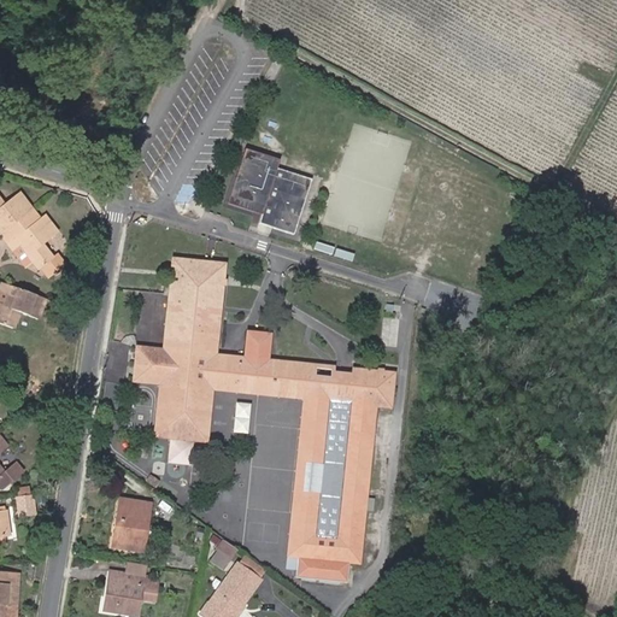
[(282,160),(247,148),(229,204),(264,215),(260,224),(297,235),(315,181),(278,169),(282,160)]
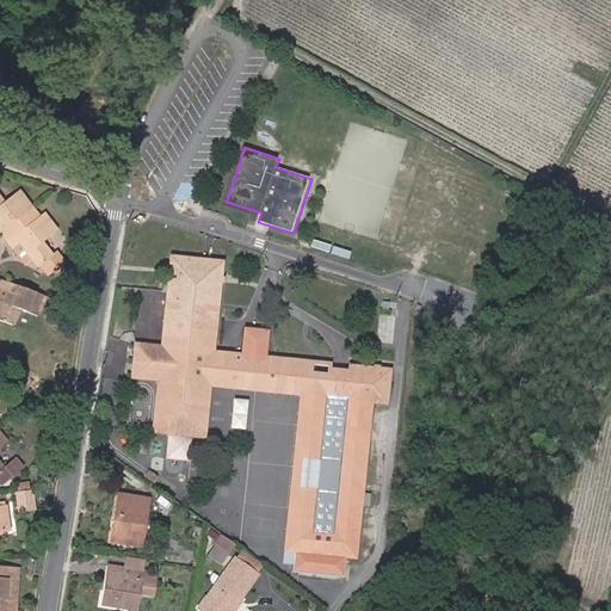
[(0,232),(0,233),(32,208),(18,190),(4,202),(0,197),(0,232)]
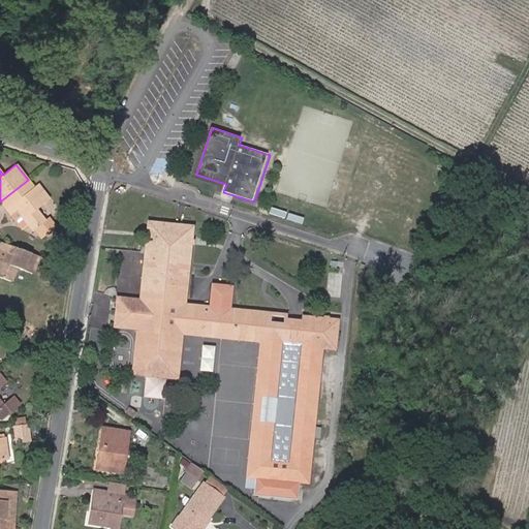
[(18,211),(28,225),(32,230),(35,229),(41,237),(55,226),(49,218),(45,220),(36,209),(50,198),(38,183),(33,187),(28,180),(0,201),(11,216),(18,211)]
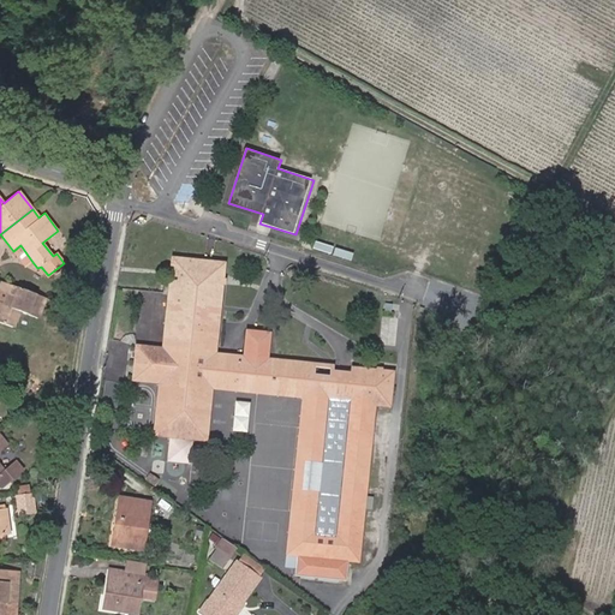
[(27,268),(33,262),(21,245),(13,251),(27,268)]
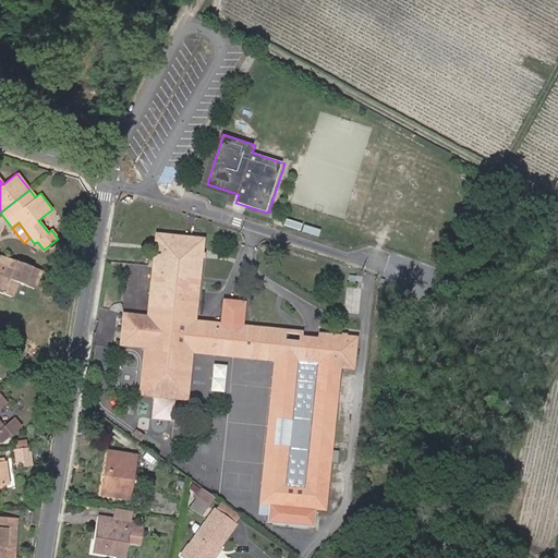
[(205,238),(156,232),(147,314),(123,313),(120,346),(144,348),(138,393),(189,398),(194,353),(194,346),(284,355),(278,420),(291,421),(289,445),(275,444),(269,496),(280,497),(283,497),(283,505),(271,504),(270,514),(269,521),(316,525),(317,508),(301,506),(301,498),(313,499),(318,499),(324,455),(331,456),(337,413),(329,412),(332,378),(340,379),(341,370),(342,363),(355,364),(358,337),(319,332),(318,337),(317,349),(282,346),(283,328),(245,325),(247,300),(228,299),(226,322),(197,319),(191,318),(192,306),(198,306),(205,238)]
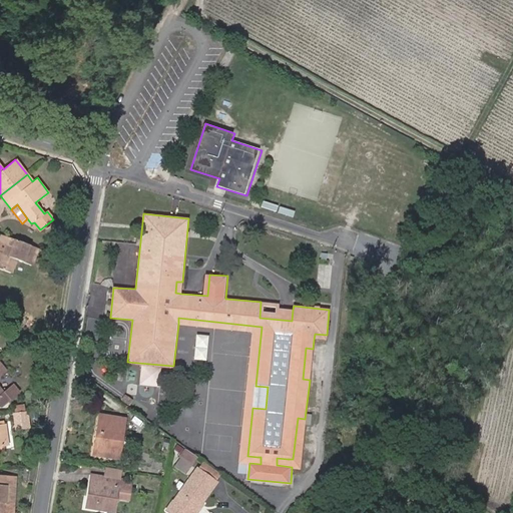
[(31,266),(37,247),(1,234),(0,235),(0,249),(3,250),(0,258),(0,269),(11,273),(16,260),(31,266)]
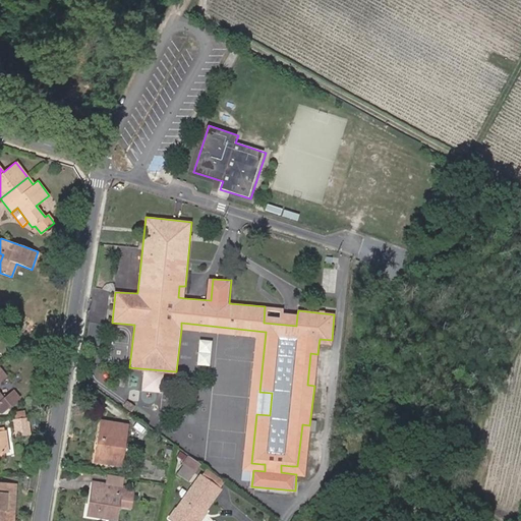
[(296,326),(297,314),(283,313),(283,308),(265,306),(264,323),(296,326)]
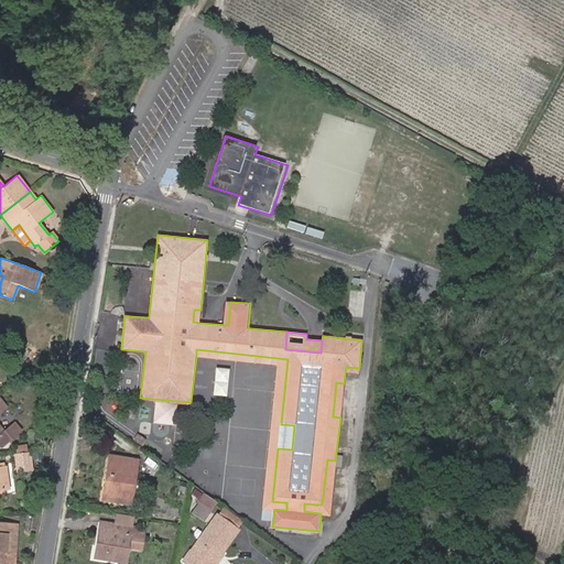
[(196,349),(196,357),(277,366),(261,507),(260,519),(273,520),(274,509),(286,510),(286,502),(283,502),(272,501),(278,448),(292,449),(294,425),(281,424),(288,359),(196,349)]
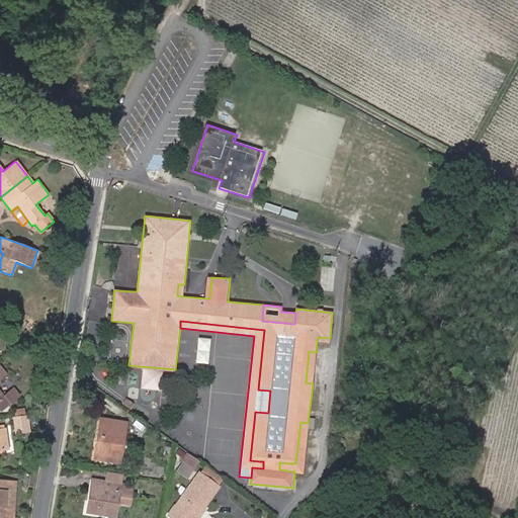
[(197,362),(210,363),(212,337),(199,337),(197,362)]
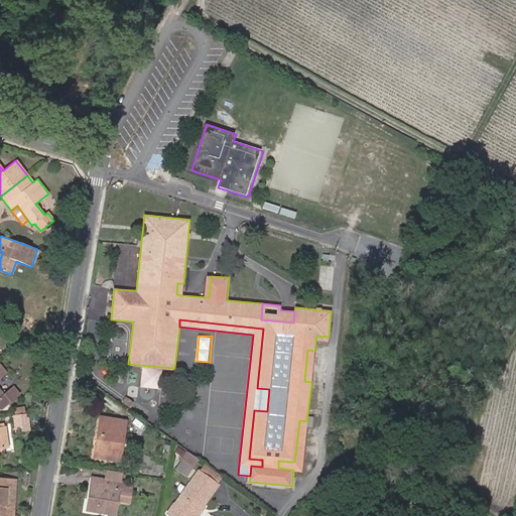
[(304,381),(311,382),(314,351),(307,350),(304,381)]
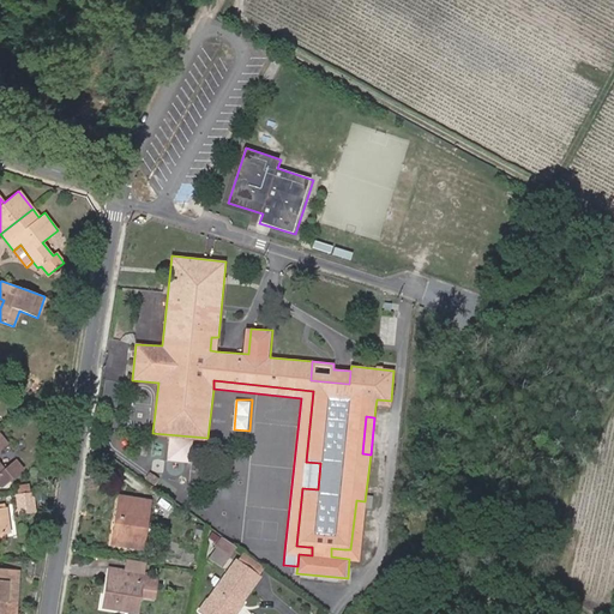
[(0,483),(1,486),(5,486),(24,470),(16,461),(4,470),(0,465),(0,451),(7,445),(0,435),(0,483)]
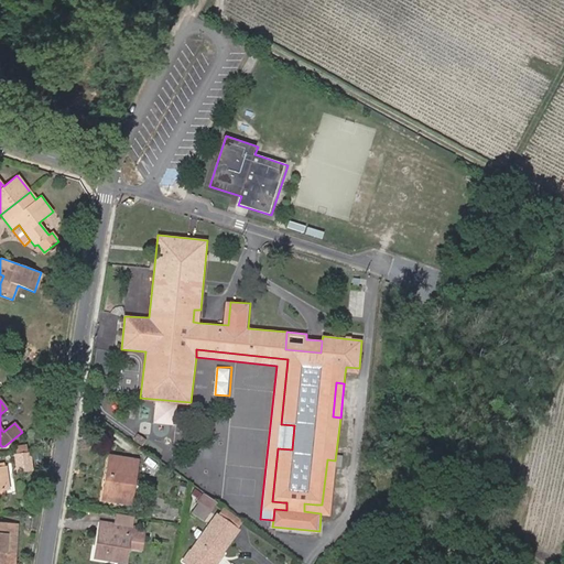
[(152,423),(175,425),(177,403),(154,401),(152,423)]
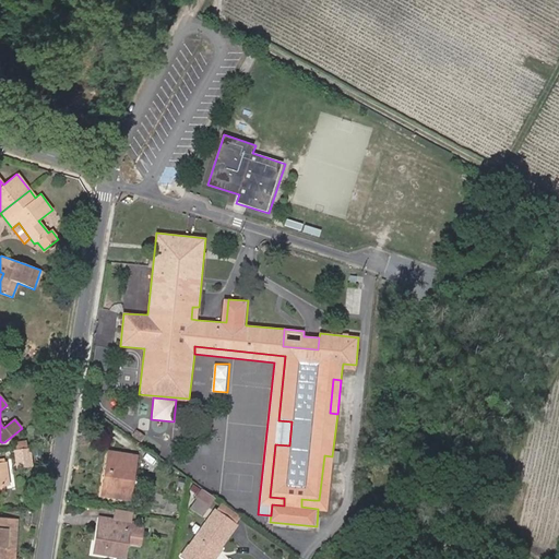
[(27,449),(14,451),(16,471),(30,468),(27,449)]
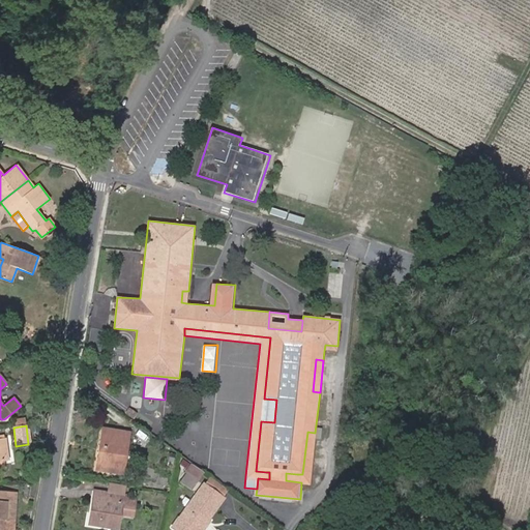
[(104,429),(99,448),(108,449),(111,430),(104,429)]
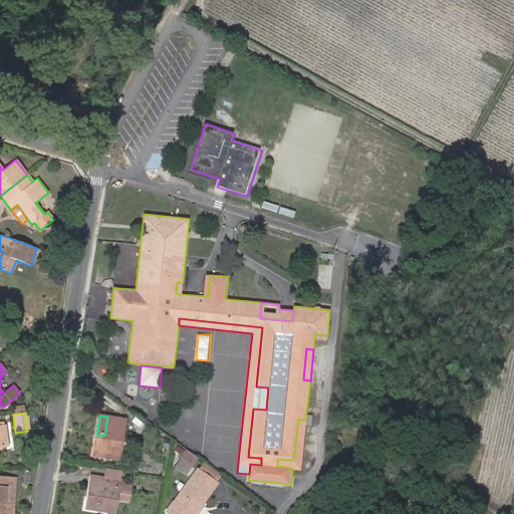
[(104,436),(96,435),(93,455),(118,459),(125,420),(107,417),(104,436)]
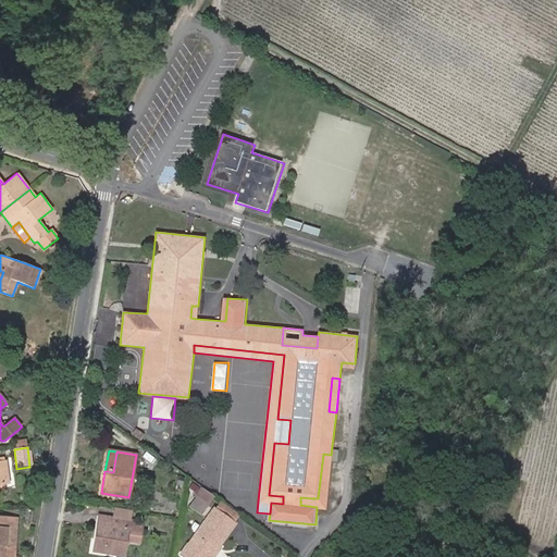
[(300,505),(317,507),(325,507),(331,455),(323,454),(318,498),(312,498),(300,497),(300,505)]
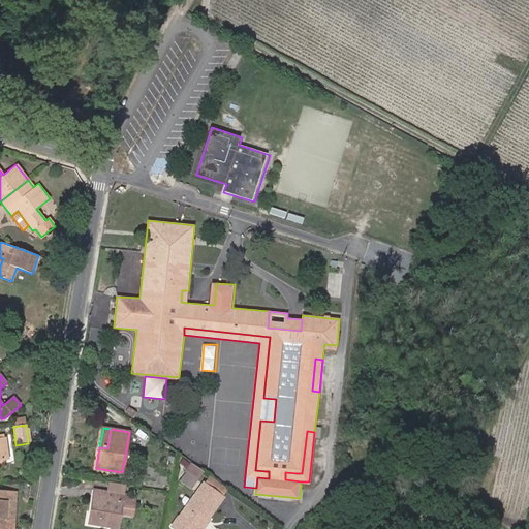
[(180,480),(191,488),(204,471),(191,463),(185,471),(186,472),(180,480)]
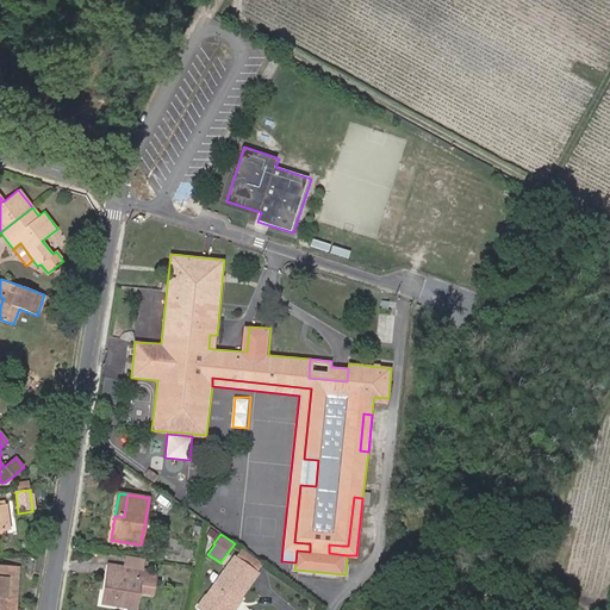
[(226,609),(237,596),(240,597),(262,565),(242,549),(199,608),(201,609),(226,609)]
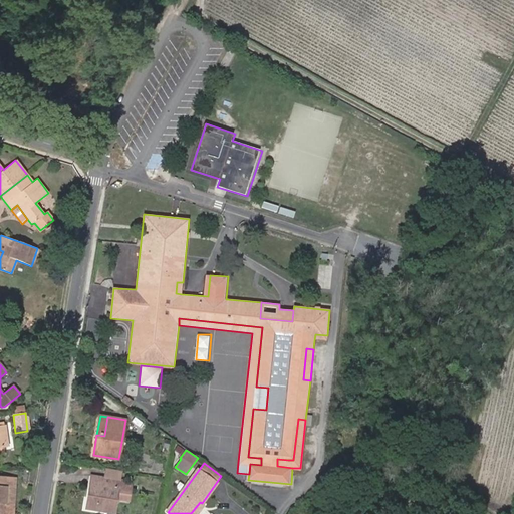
[(120,479),(121,471),(106,468),(105,477),(120,479)]
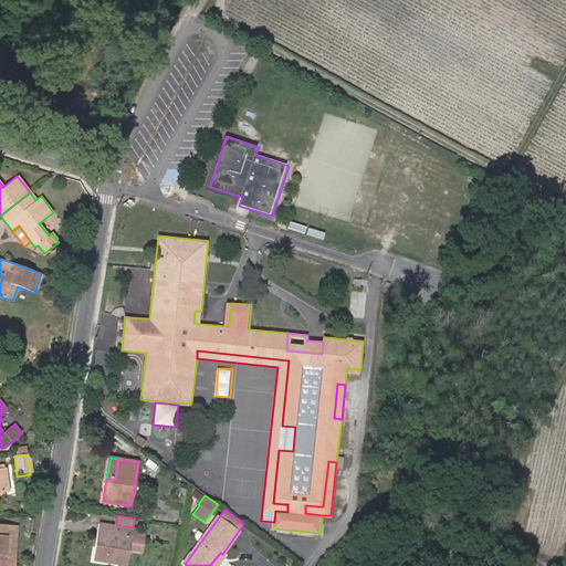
[(102,523),(100,533),(114,535),(116,525),(102,523)]
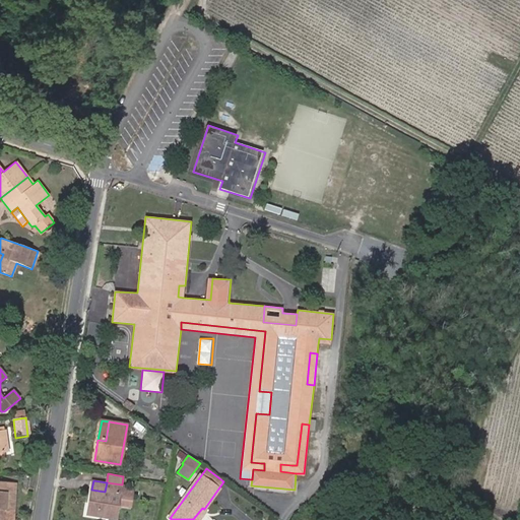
[(0,519),(12,519),(15,482),(0,481),(0,519)]
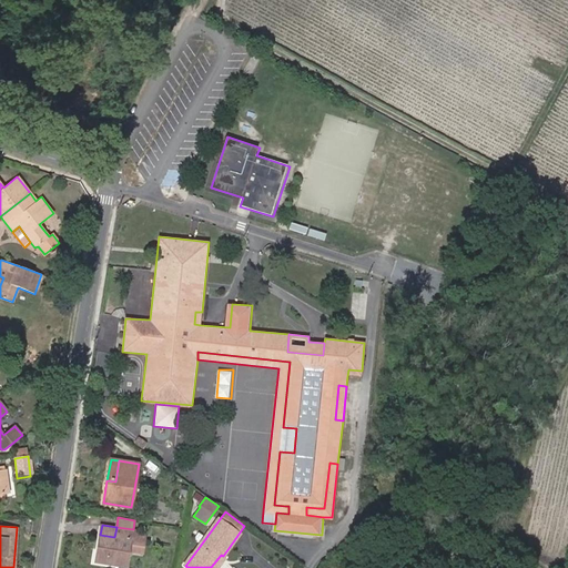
[(133,529),(117,527),(114,537),(100,535),(95,563),(128,567),(133,529)]
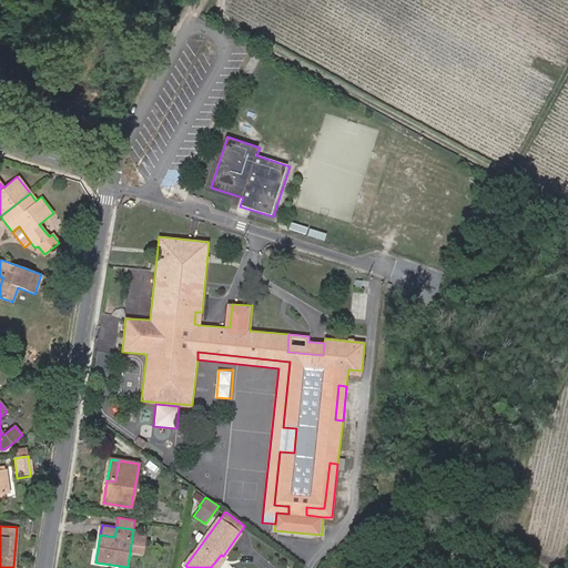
[(221,555),(211,567),(219,567),(226,558),(223,556),(221,555)]
